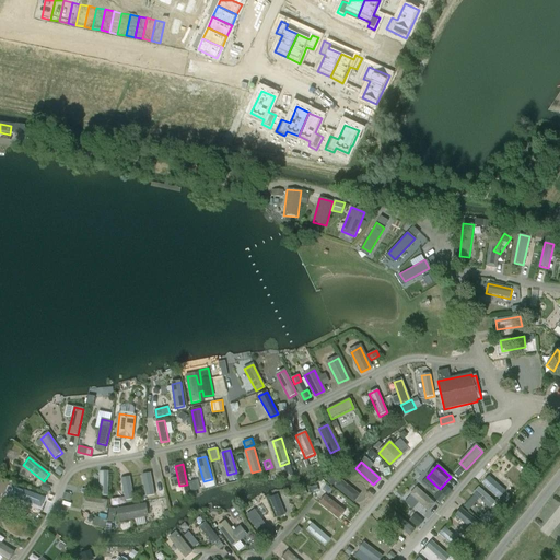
[(108,471),(100,471),(98,496),(108,496),(108,471)]
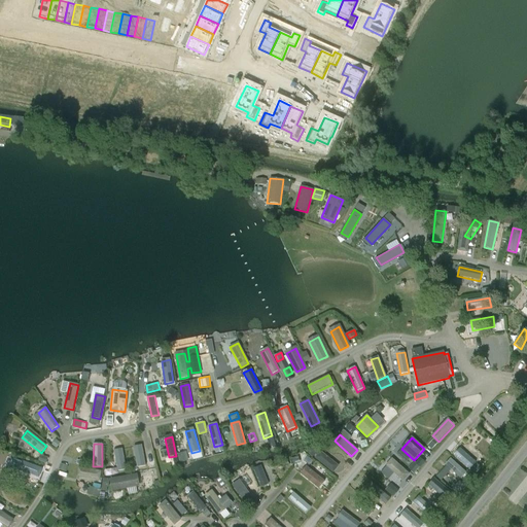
[(141,444),(134,446),(138,467),(145,466),(141,444)]
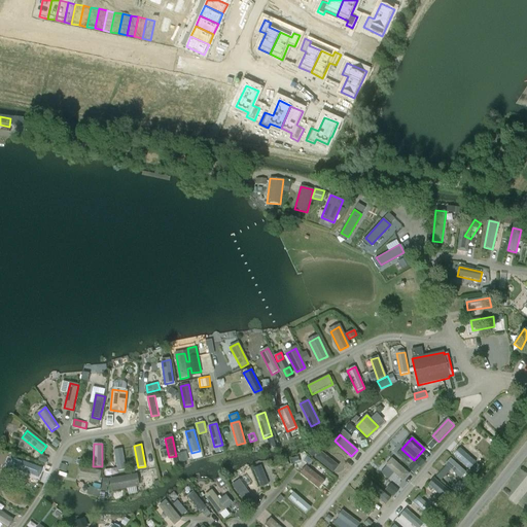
[(121,447),(114,449),(117,471),(126,470),(121,447)]
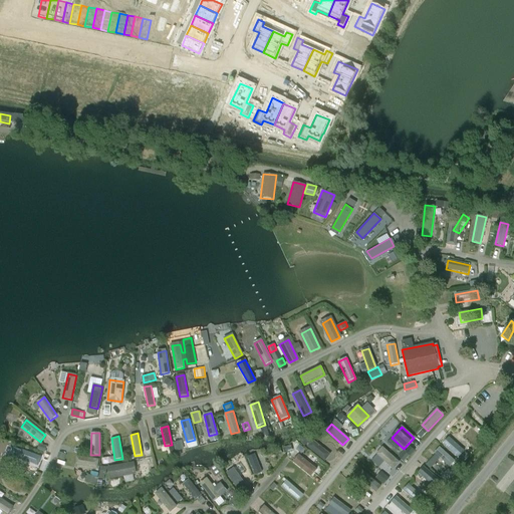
[(449,438),(443,444),(458,458),(464,452),(449,438)]
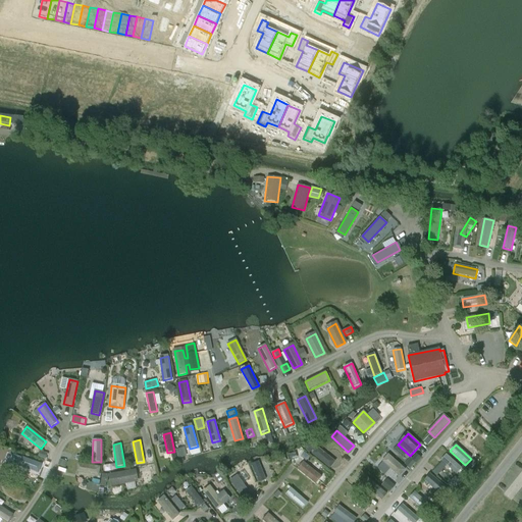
[(177,449),(178,458),(188,456),(186,447),(177,449)]
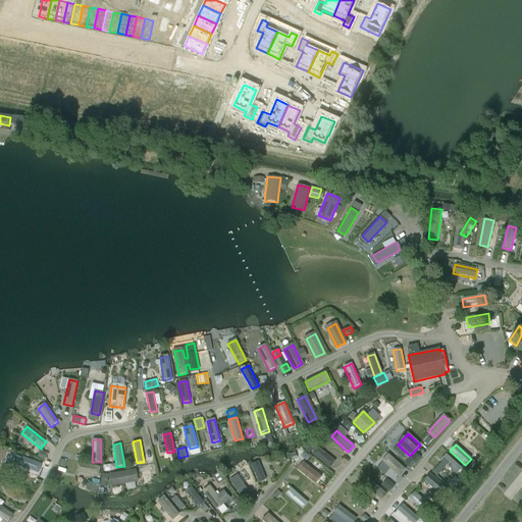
[(317,448),(312,454),(330,469),(335,462),(317,448)]
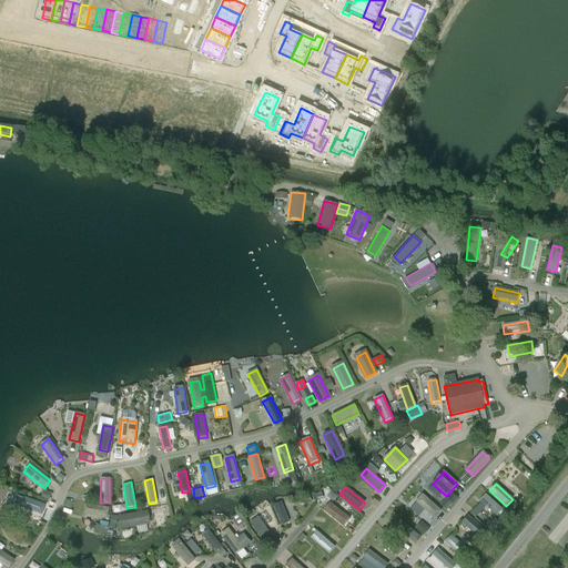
[(453,493),(442,504),(446,509),(458,498),(453,493)]
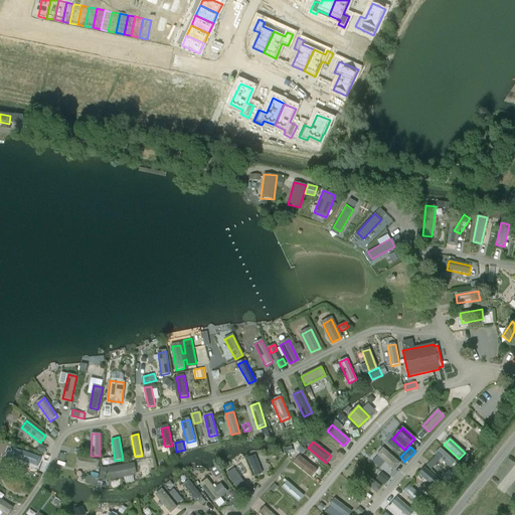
[(383,449),(377,455),(394,470),(399,464),(383,449)]
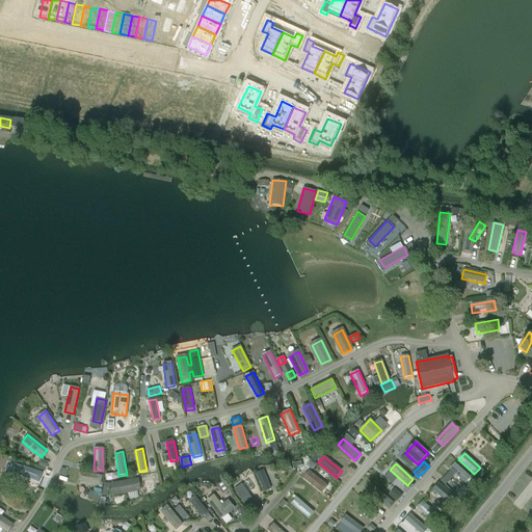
[(455,463),(450,470),(466,483),(471,478),(455,463)]
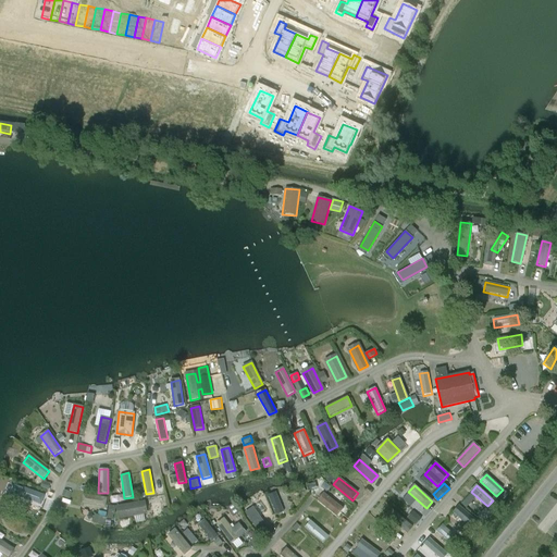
[(24,489),(21,496),(41,504),(44,496),(24,489)]
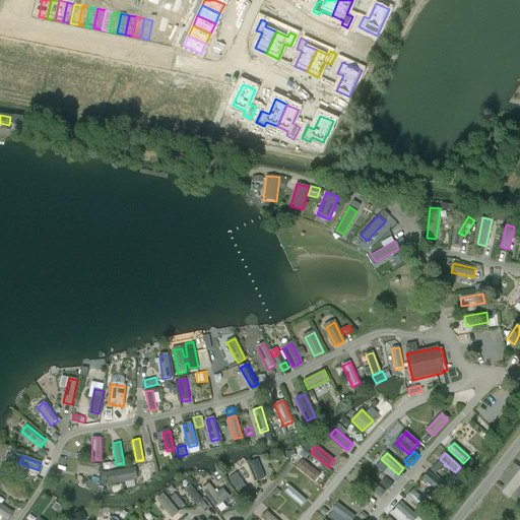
[(62,477),(68,459),(61,457),(55,474),(62,477)]
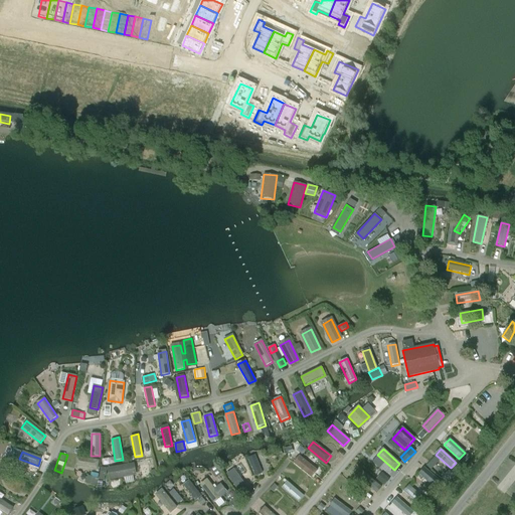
[(255,456),(248,459),(255,476),(263,474),(255,456)]
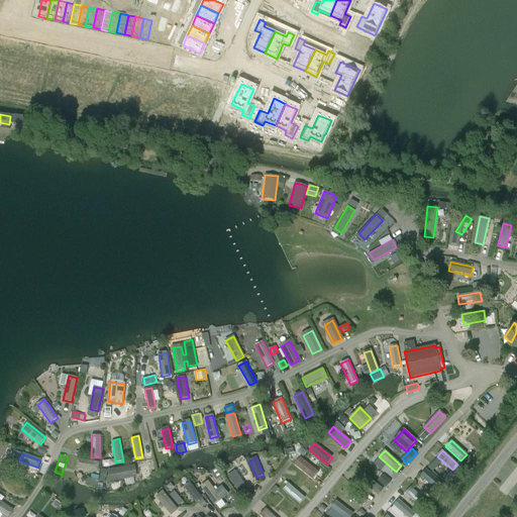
[(300,458),(295,464),(311,478),(316,472),(300,458)]
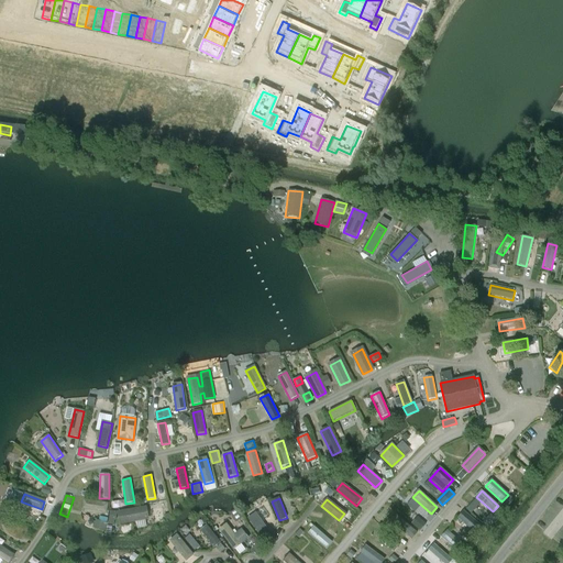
[(84,500),(83,509),(107,514),(108,504),(84,500)]
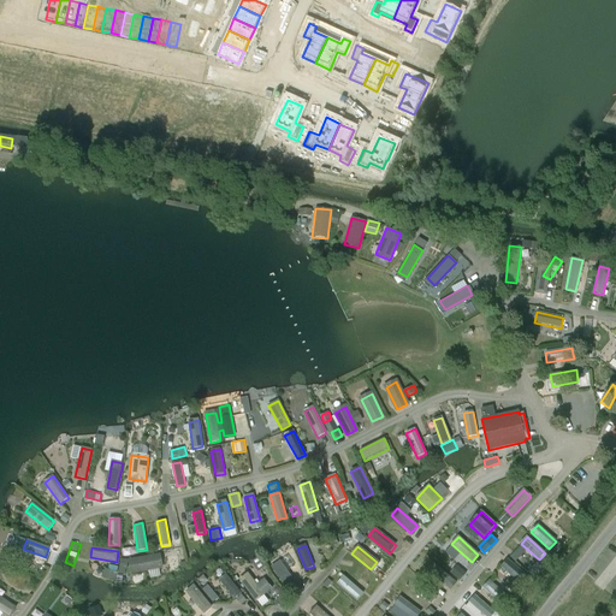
[(130,562),(132,572),(161,567),(159,557),(130,562)]
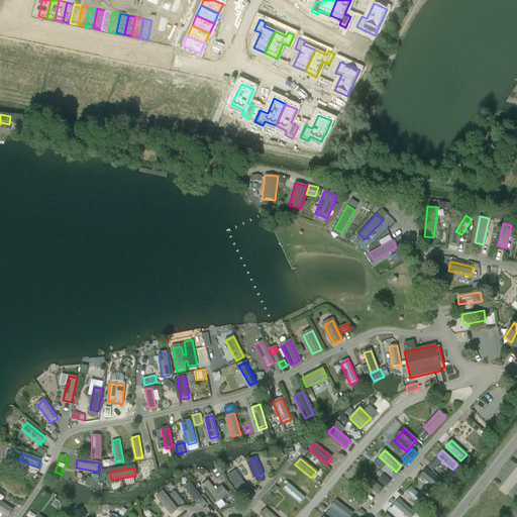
[(426,470),(421,476),(438,491),(443,485),(426,470)]
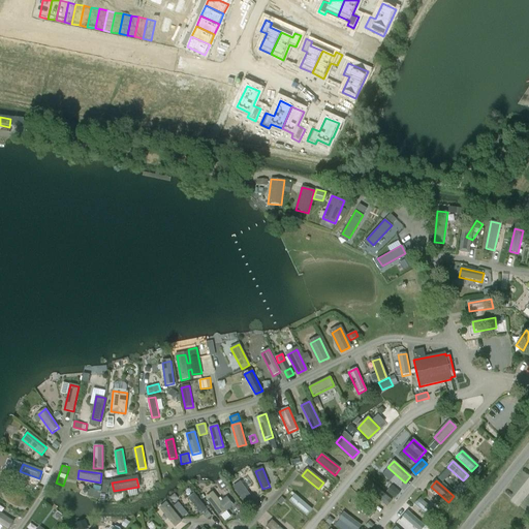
[(372,484),(366,490),(387,507),(393,501),(372,484)]
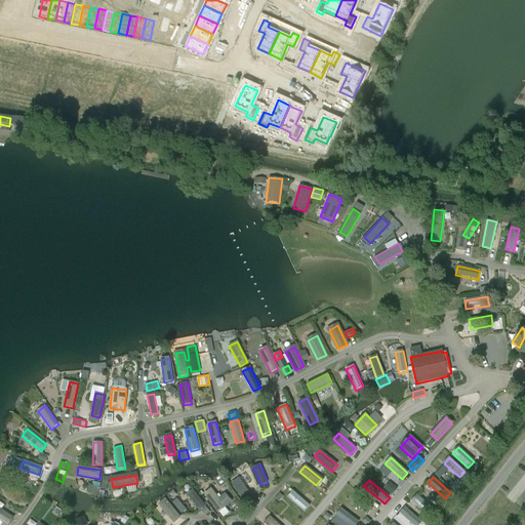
[(451,485),(454,491),(463,485),(459,480),(451,485)]
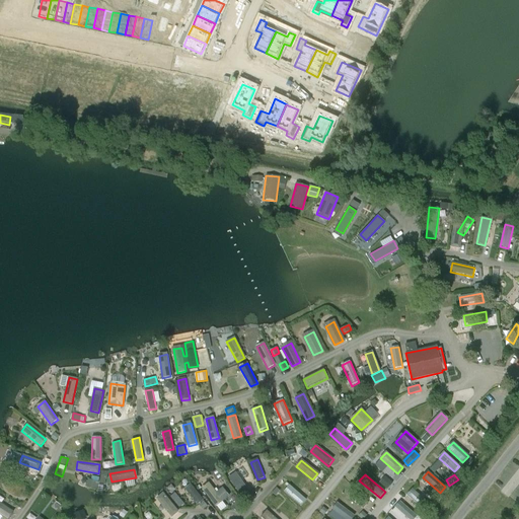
[(234,477),(229,482),(241,497),(246,493),(234,477)]
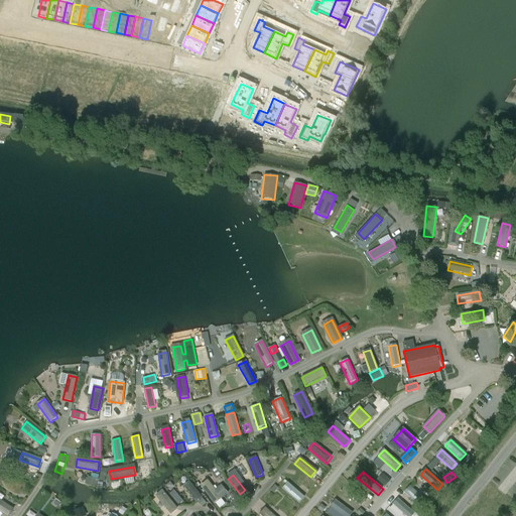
[(221,485),(215,490),(208,480),(201,486),(215,503),(228,493),(221,485)]
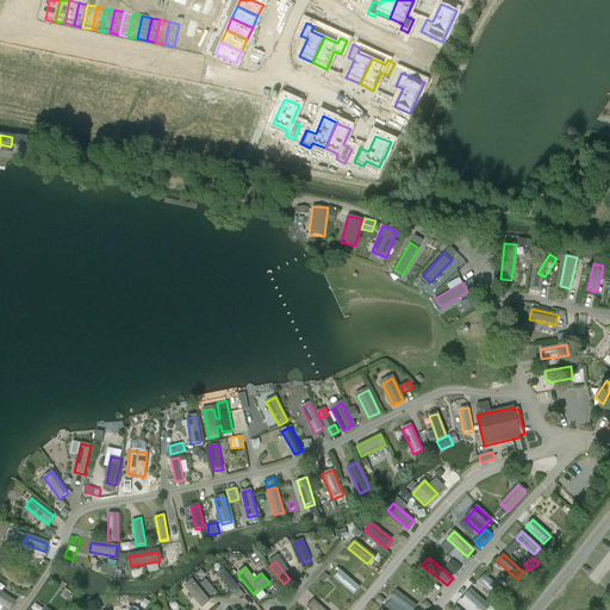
[(224,570),(217,574),(231,595),(238,589),(224,570)]
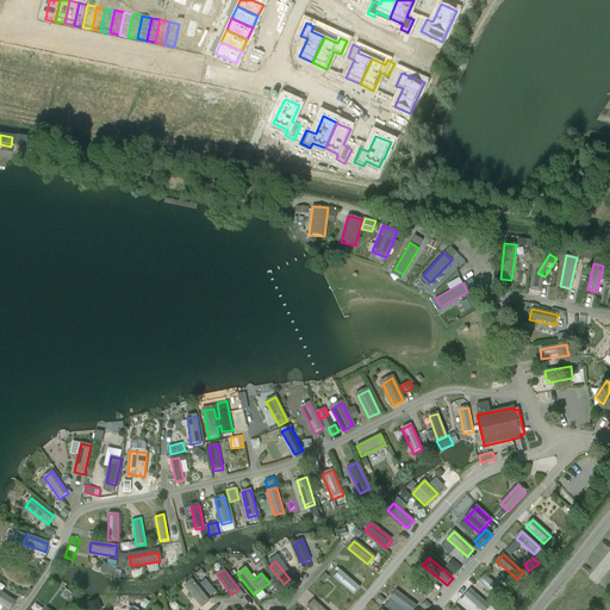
[(340,571),(332,579),(354,597),(360,589),(340,571)]
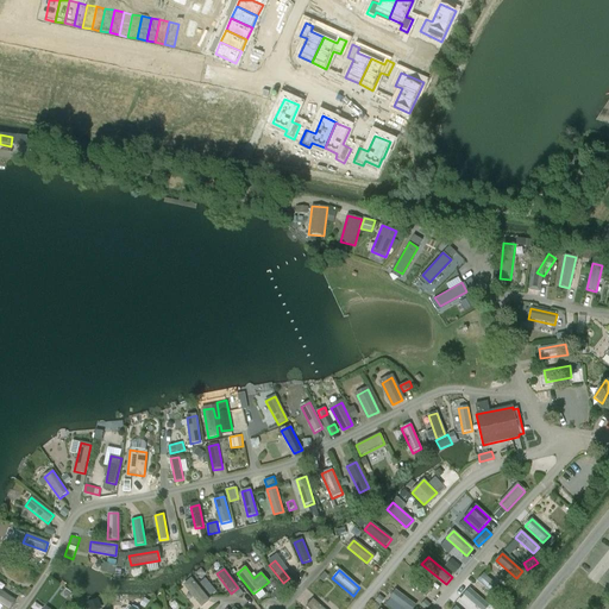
[(414,573),(407,582),(427,598),(433,590),(414,573)]
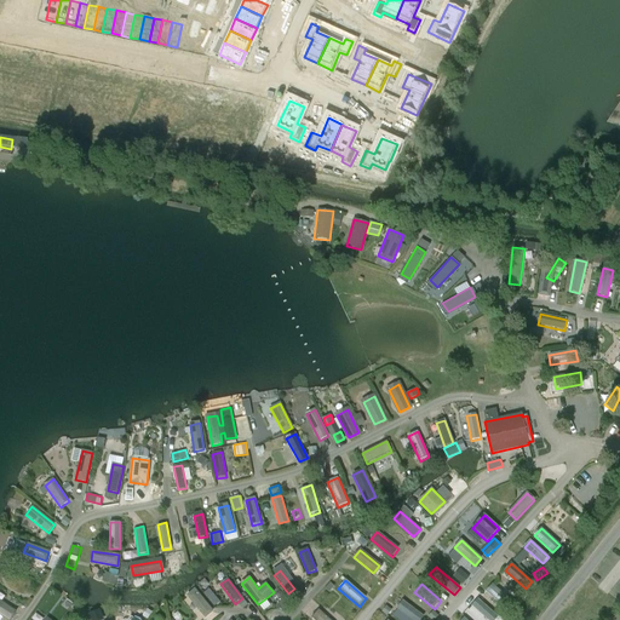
[(493,586),(487,593),(506,609),(512,602),(493,586)]
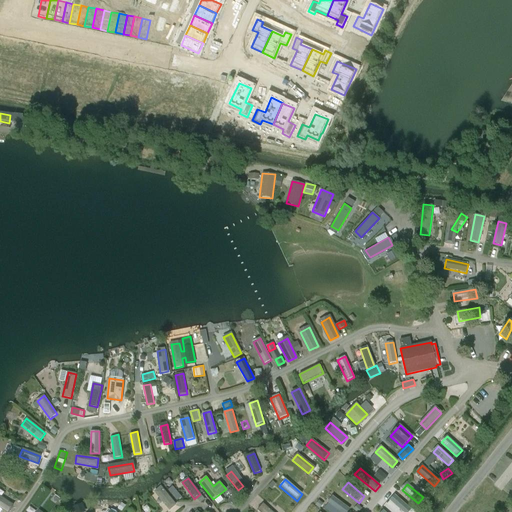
[(224,499),(234,490),(230,486),(220,495),(224,499)]
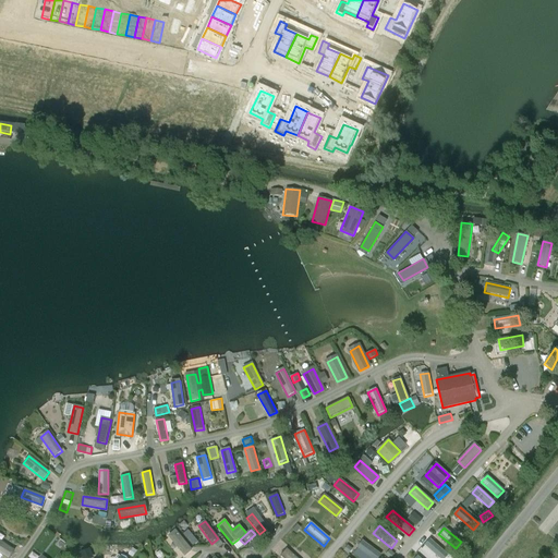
[(176,531),(169,536),(184,557),(192,552),(176,531)]
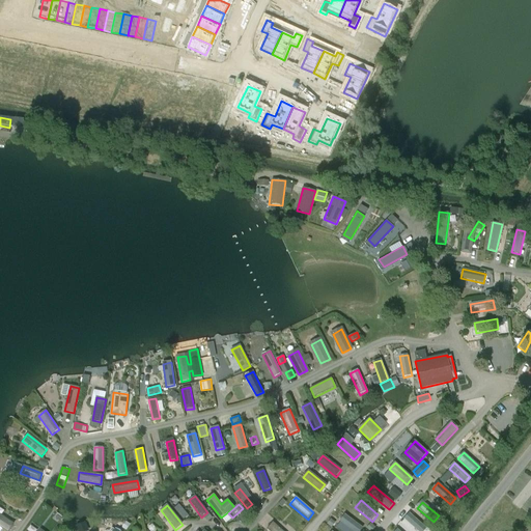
[(0,514),(0,526),(7,530),(8,530),(14,524),(0,514)]
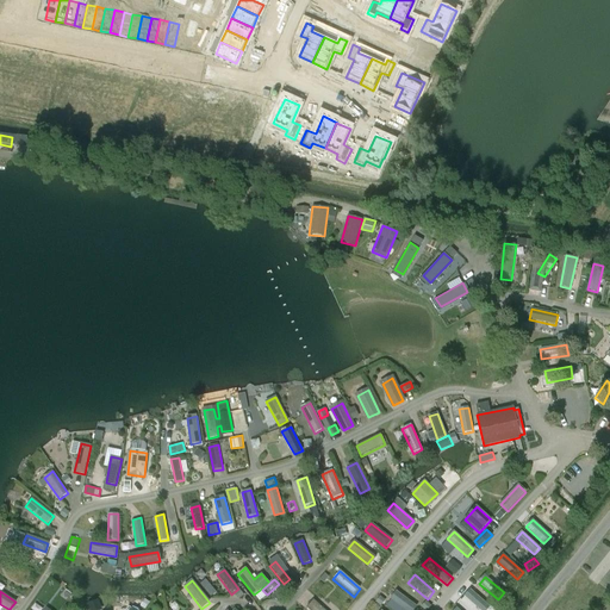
[(397,591),(391,599),(404,609),(415,609),(417,607),(397,591)]
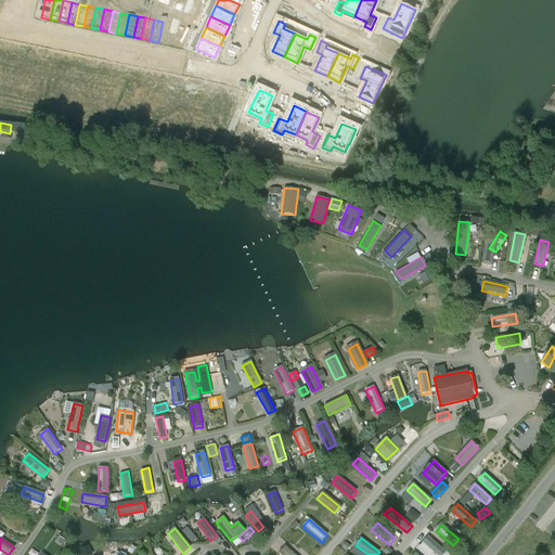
[(444,554),(428,541),(423,547),(431,554),(444,554)]
